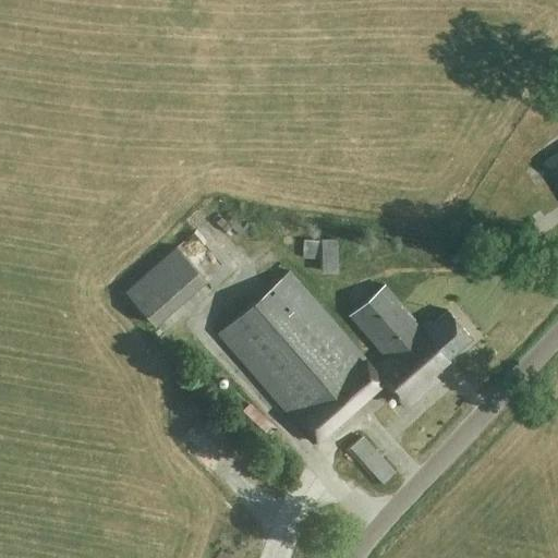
[(557,153),(544,162),(557,183),(557,153)]
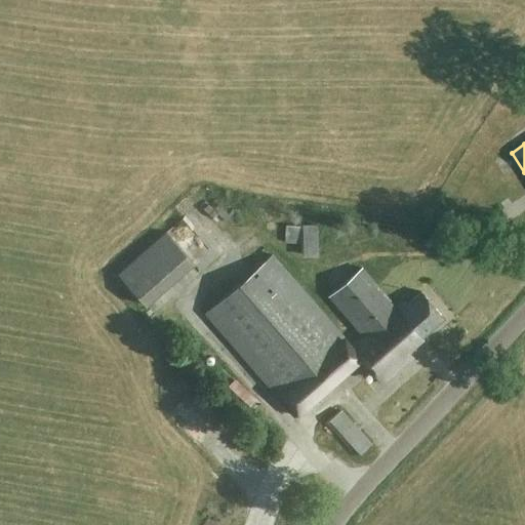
[(155,298),(196,252),(165,225),(124,271),(155,298)]
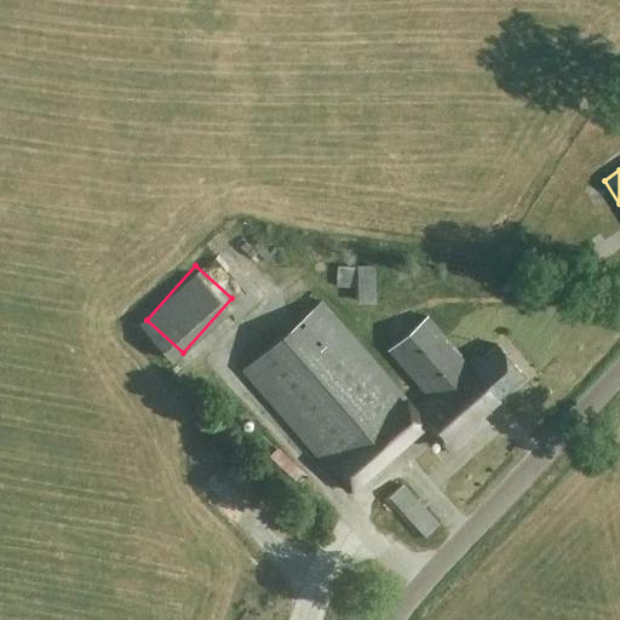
[(373,303),(373,265),(356,265),(356,267),(337,267),(337,287),(356,287),(356,303),(373,303)]
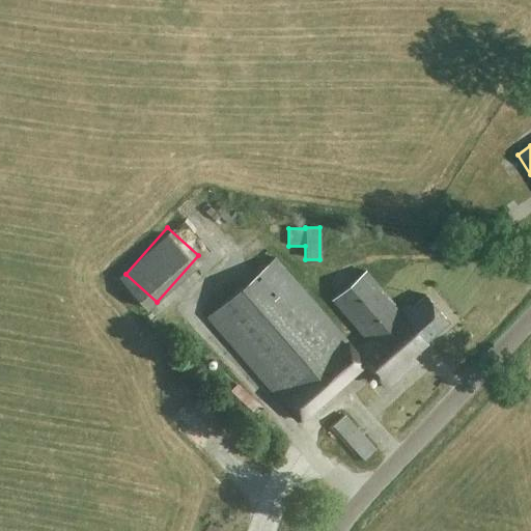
[(411,355),(449,322),(425,295),(411,308),(408,304),(400,311),(365,271),(333,300),(366,338),(354,348),(275,257),(207,316),(298,421),(364,362),(386,387),(416,361),(411,355)]
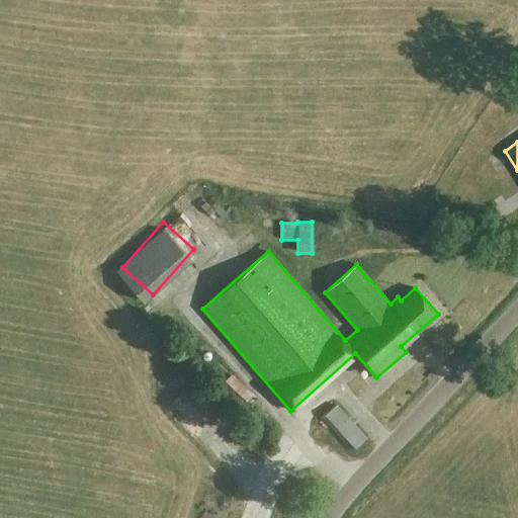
[(328,410),(358,447),(371,436),(341,400),(328,410)]
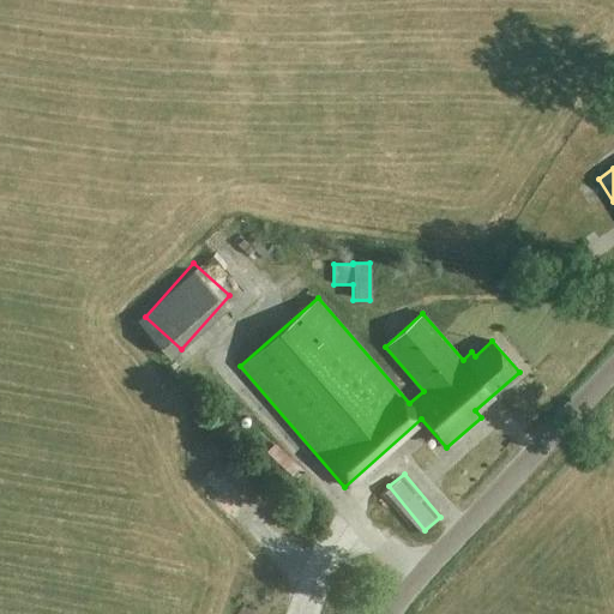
All buildings are outlined.
